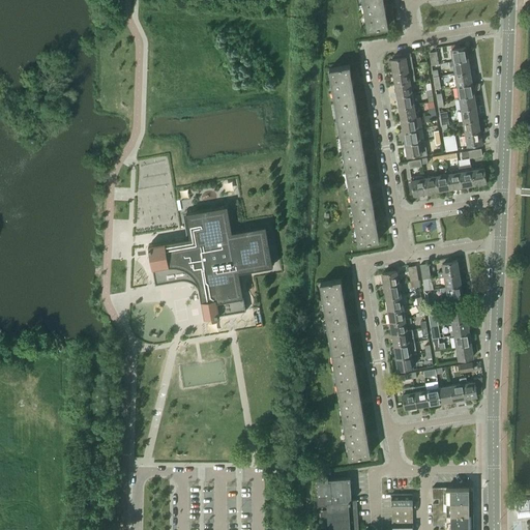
[(383,0),(362,0),(367,28),(388,25),(383,0)]
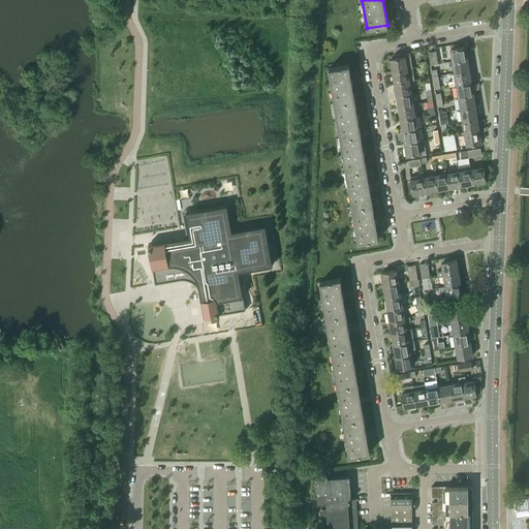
[(453,61),(467,59),(465,47),(459,48),(450,49),(453,61)]
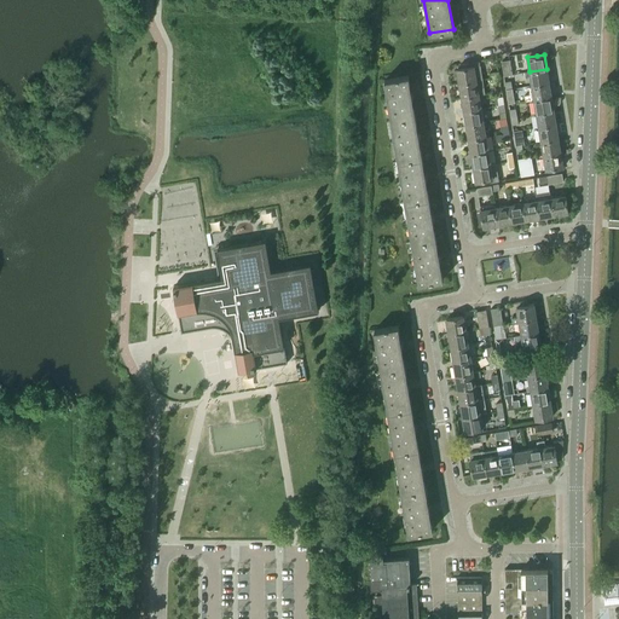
[(509,61),(501,62),(504,76),(512,75),(509,61)]
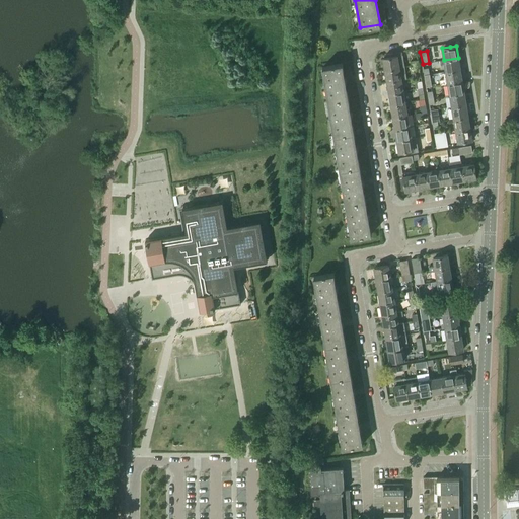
[(385,70),(404,67),(402,52),(386,55),(386,58),(383,58),(385,70)]
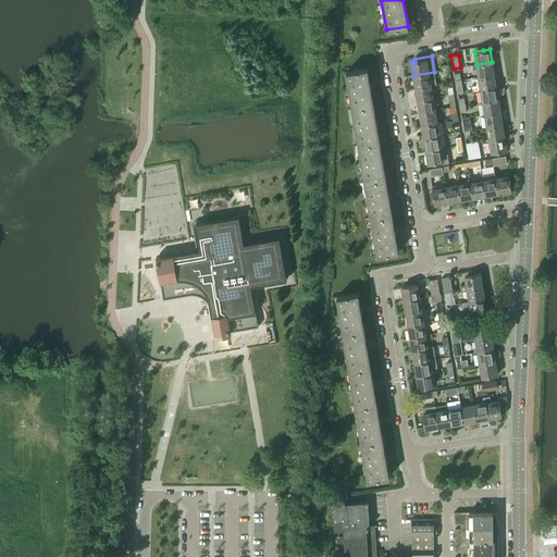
[(479,76),(494,74),(492,62),(477,64),(479,76)]
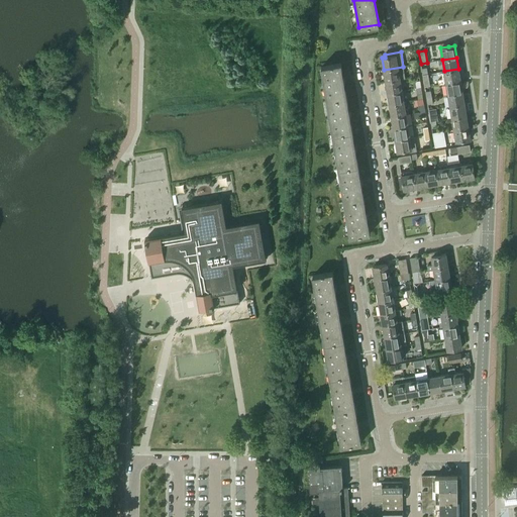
[(327,101),(346,98),(341,64),(321,67),(327,101)]
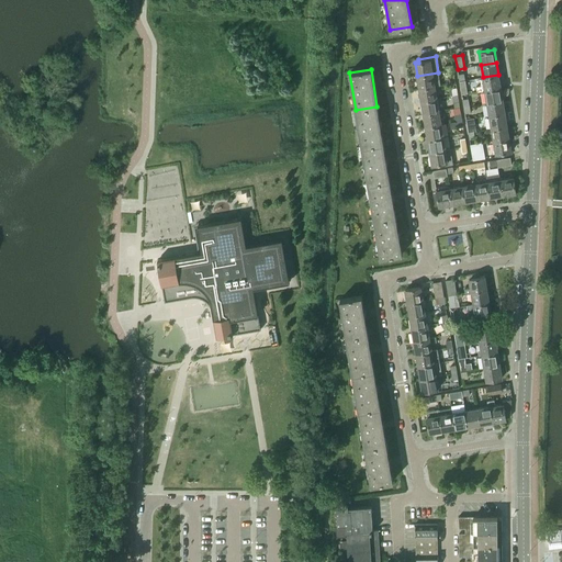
[(434,86),(440,85),(438,72),(417,76),(419,88),(434,86)]
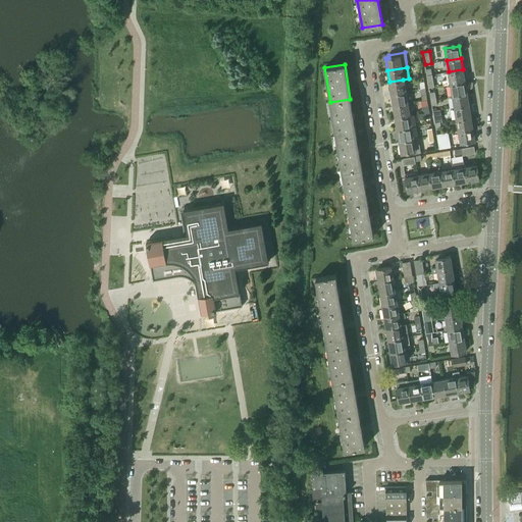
[(442,85),(451,84),(465,82),(463,69),(449,71),(446,71),(447,80),(441,81),(442,85)]
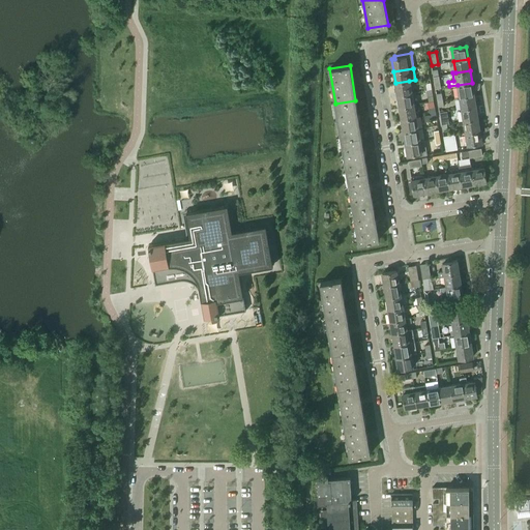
[(411,93),(409,81),(395,83),(398,95),(411,93)]
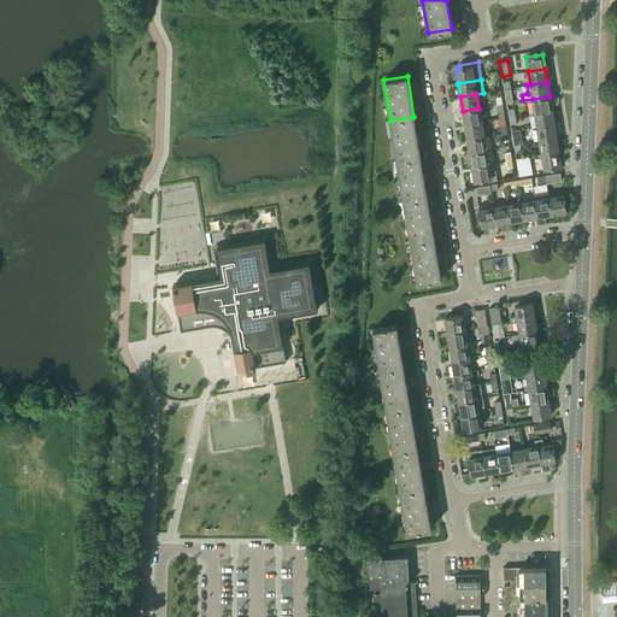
[(535,113),(552,110),(550,97),(533,99),(535,113)]
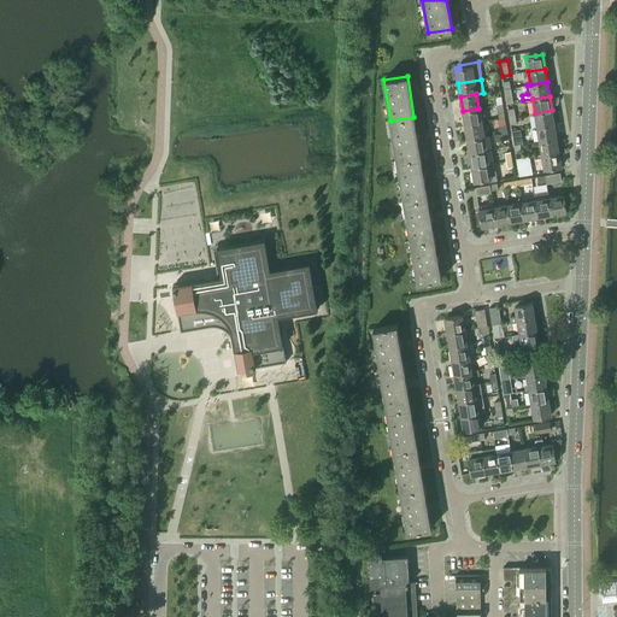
[(465,125),(481,122),(479,109),(463,111),(465,125)]
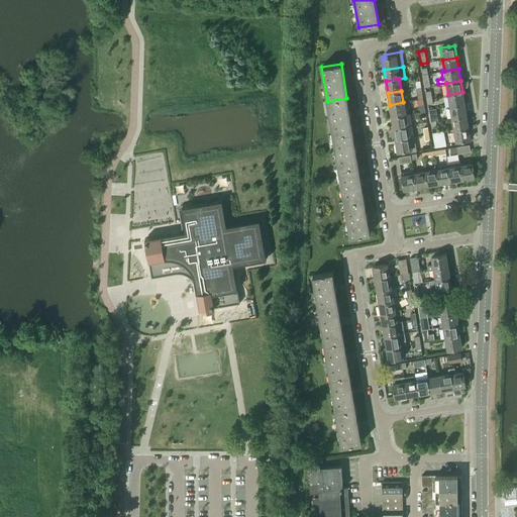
[(450,106),(464,104),(462,92),(448,95),(450,106)]
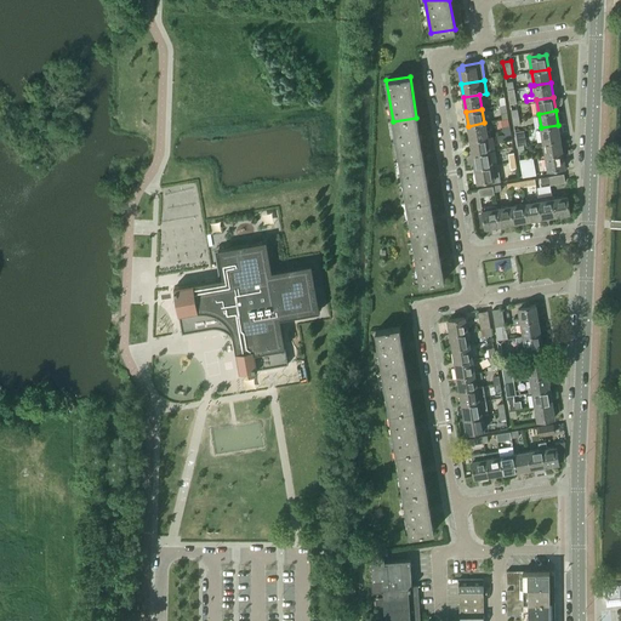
[(399,163),(423,159),(416,118),(393,121),(399,163)]
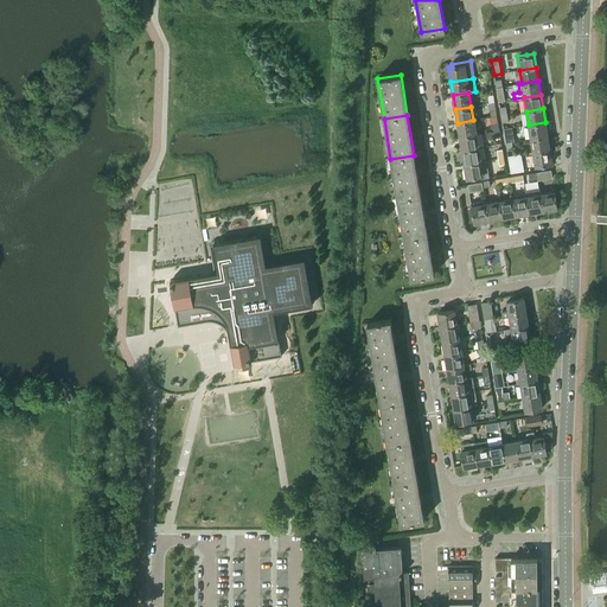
[(493,131),(499,129),(497,116),(486,117),(487,125),(492,123),(493,131)]
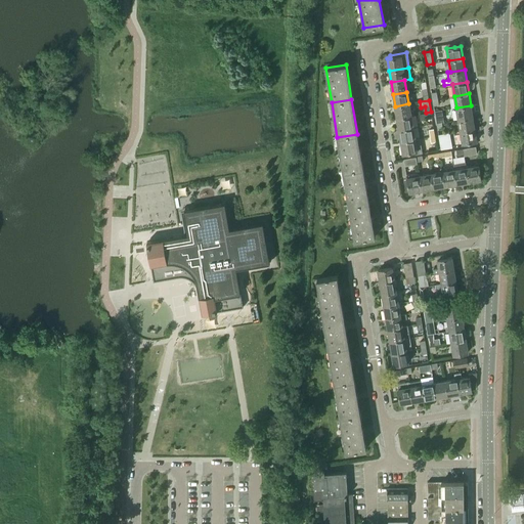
[(397,118),(410,116),(408,103),(395,106),(397,118)]
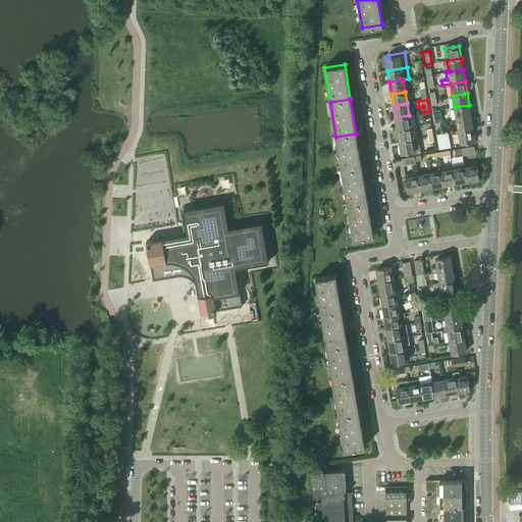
[(457,119),(471,116),(469,105),(455,107),(457,119)]
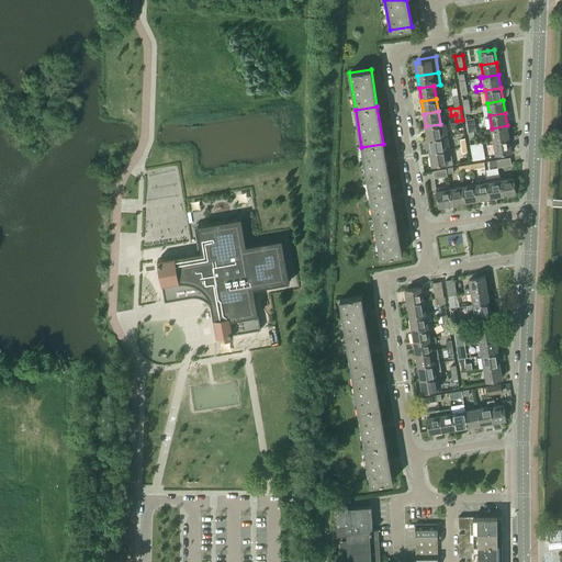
[(468,132),(474,132),(476,131),(474,119),(467,120),(468,132)]
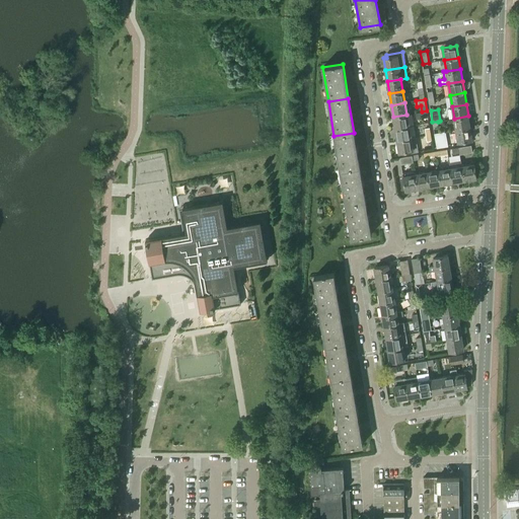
[(394,129),(409,126),(406,115),(393,117),(394,129)]
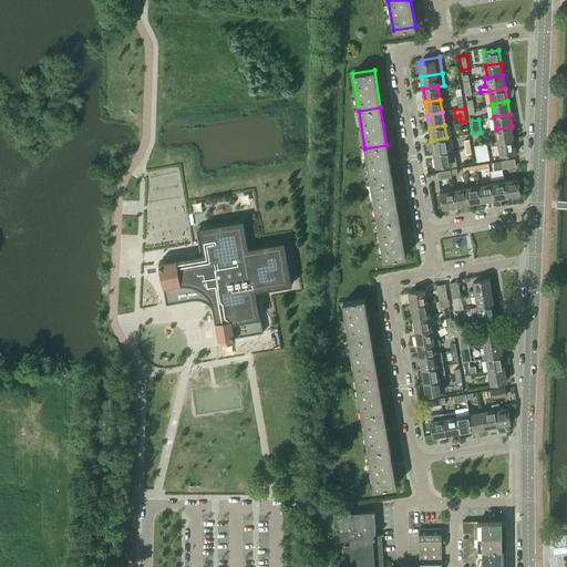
[(498,142),(514,140),(512,126),(496,130),(498,142)]
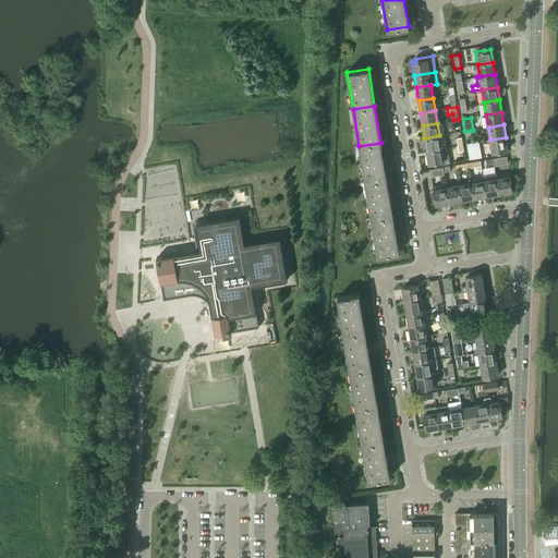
[(426,150),(441,148),(439,135),(424,138),(426,150)]
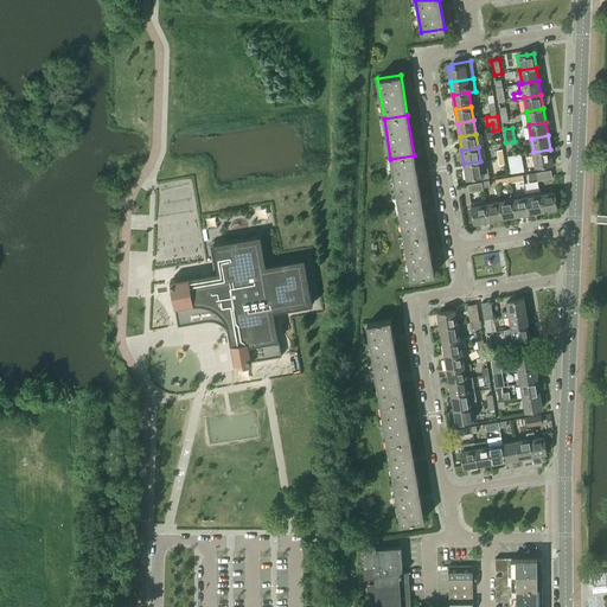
[(550,149),(534,152),(535,166),(551,164),(550,149)]
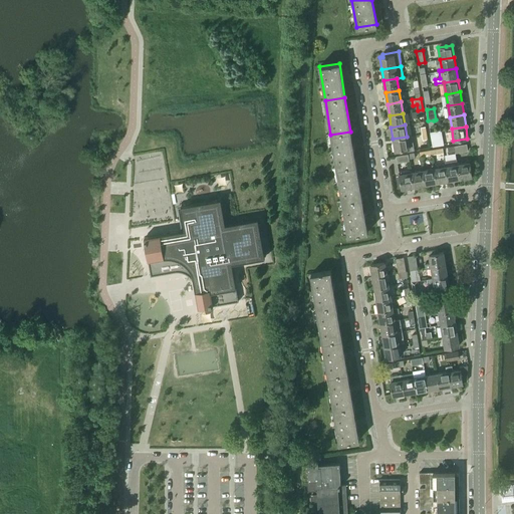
[(336,169),(356,165),(350,132),(330,135),(336,169)]
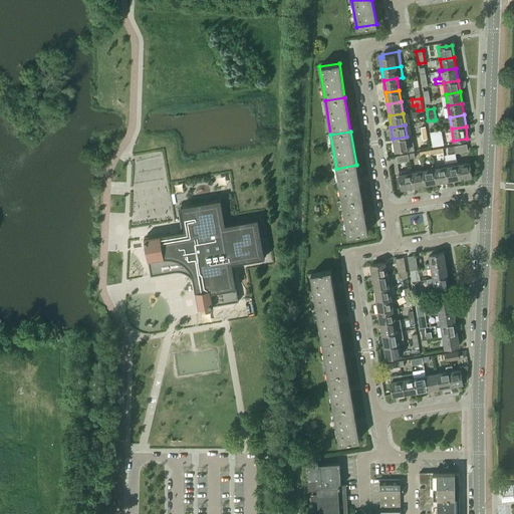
[(436,132),(430,133),(433,147),(443,146),(442,138),(439,138),(436,139),(436,136),(437,136),(436,132)]
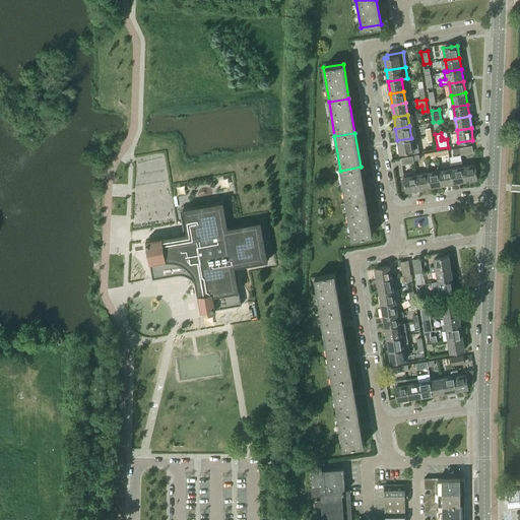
[(399,152),(411,150),(411,153),(418,151),(416,137),(411,138),(397,140),(399,152)]
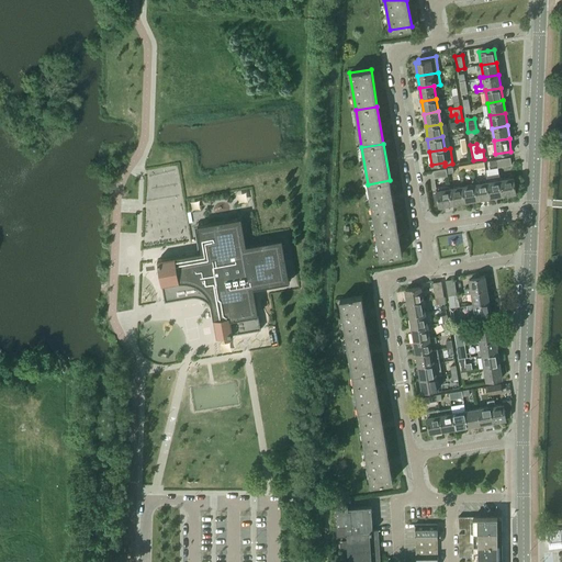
[(498,165),(497,165),(498,167),(512,165),(509,157),(497,159),(498,165)]
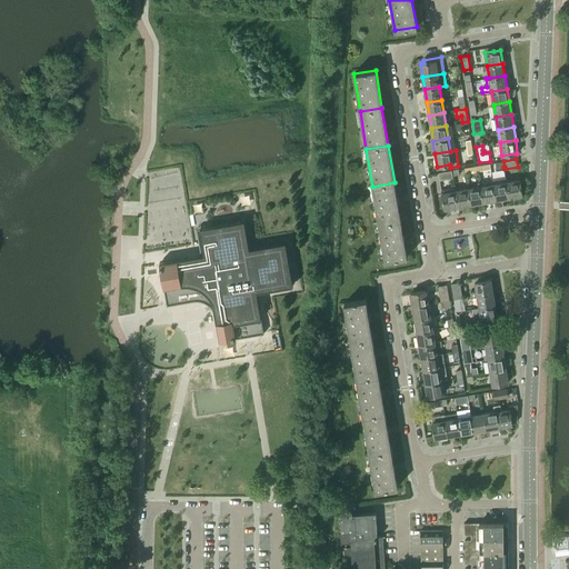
[(452,178),(452,176),(451,170),(438,172),(439,180),(452,178)]
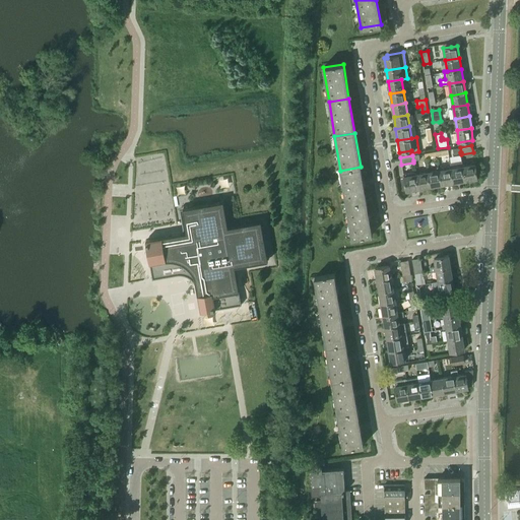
[(465,181),(463,166),(462,166),(461,160),(450,163),(451,169),(454,183),(465,181)]
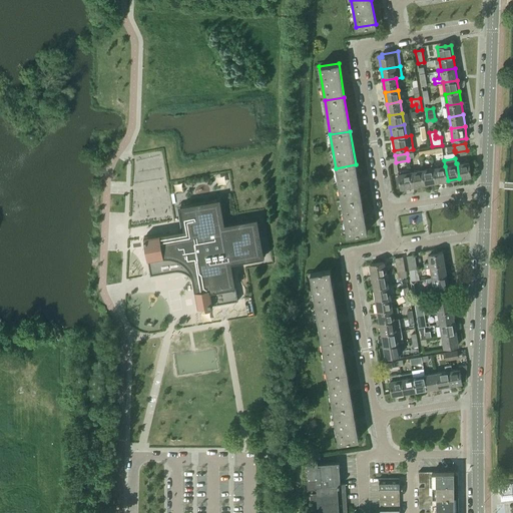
[(457,163),(459,178),(471,176),(469,162),(461,163),(461,162),(457,163)]
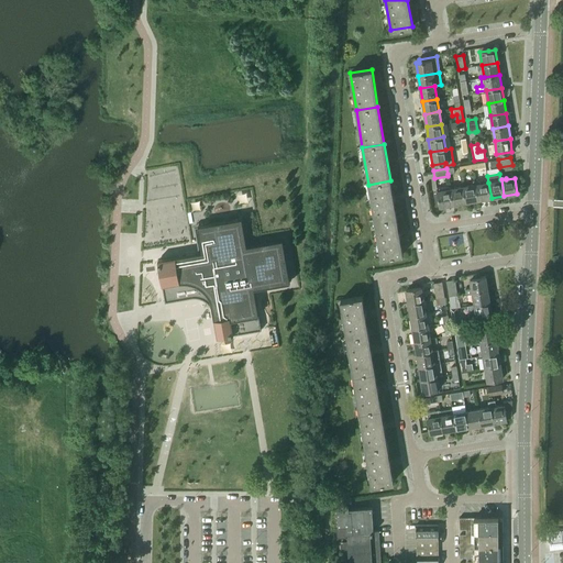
[(375,221),(397,218),(390,180),(368,185),(375,221)]
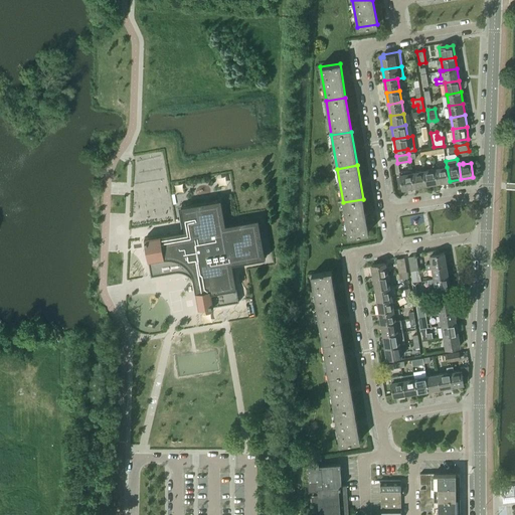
[(438,183),(450,181),(447,167),(435,169),(438,183)]
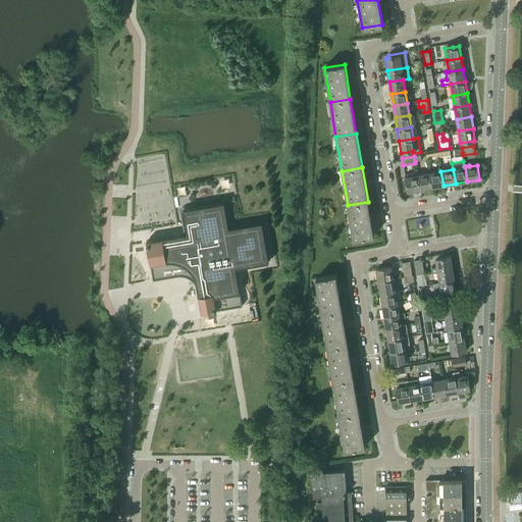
[(431,188),(444,186),(440,171),(429,173),(431,188)]
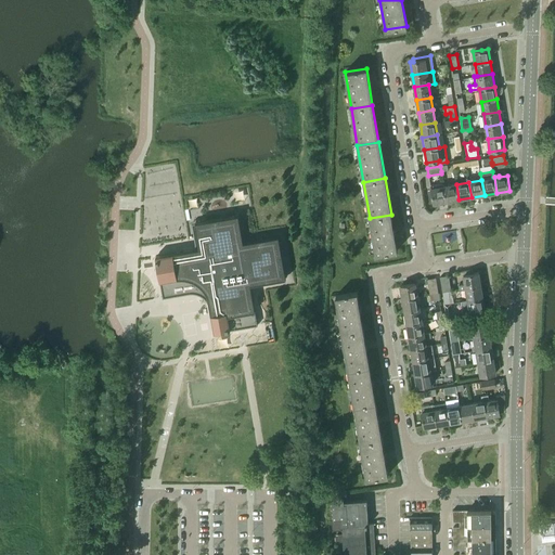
[(443,186),(443,183),(430,185),(434,204),(446,202),(443,186)]
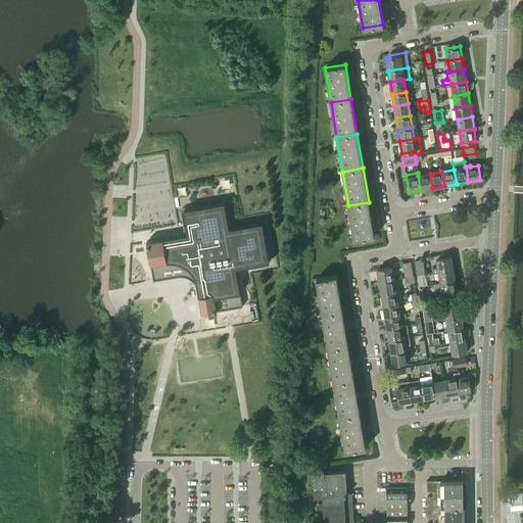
[(420,190),(432,188),(430,174),(418,176),(420,190)]
